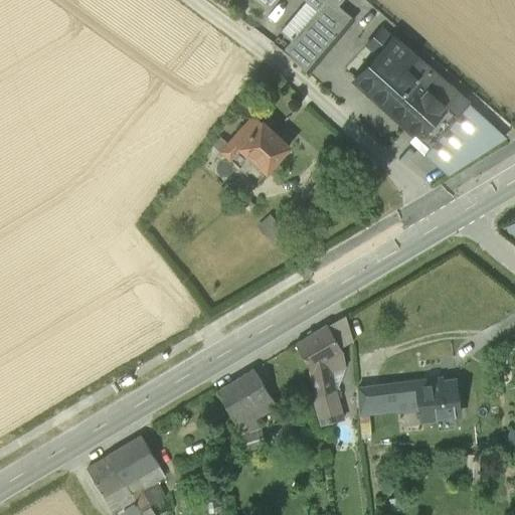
[(314,61),(315,62),(351,19),(328,0),(326,0),(319,8),(291,42),(314,61)]
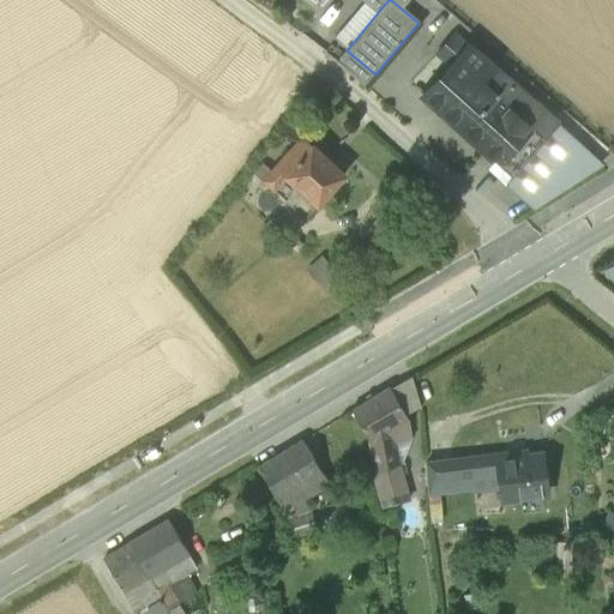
[(389,0),(369,0),(380,10),(389,0)]
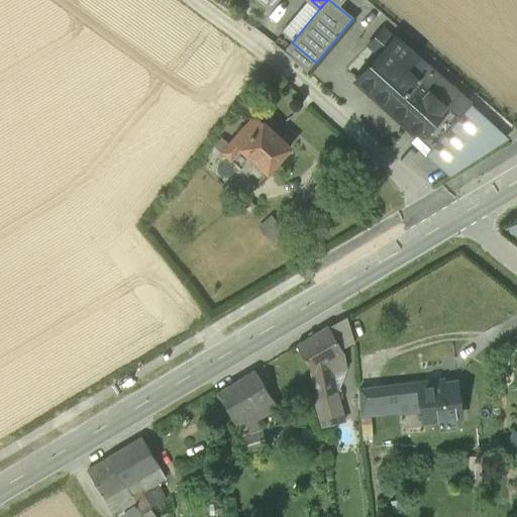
[(370,43),(383,55),(395,39),(383,29),(370,43)]
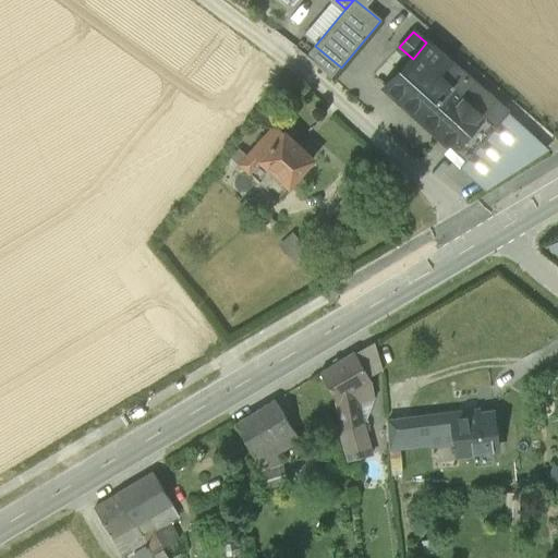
[(474,110),(460,125),(460,126),(463,122),(469,126),(473,121),(483,131),(501,108),(426,43),(413,59),(445,87),(448,85),(474,110)]
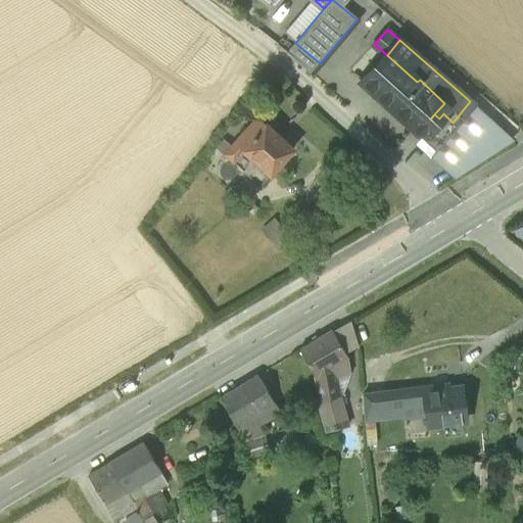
[(319,62),(295,43),(287,52),(291,55),(311,73),(319,62)]
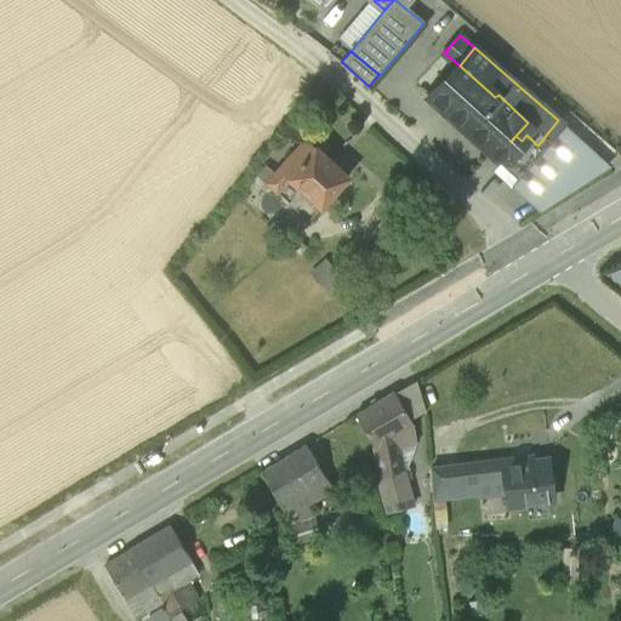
[(440,56),(455,69),(460,66),(444,52),(440,56)]
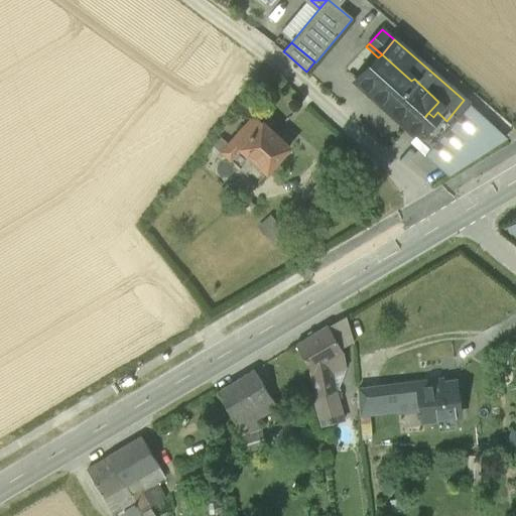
[(358,81),(412,130),(425,116),(438,102),(414,79),(411,81),(382,54),(378,57),(358,81)]
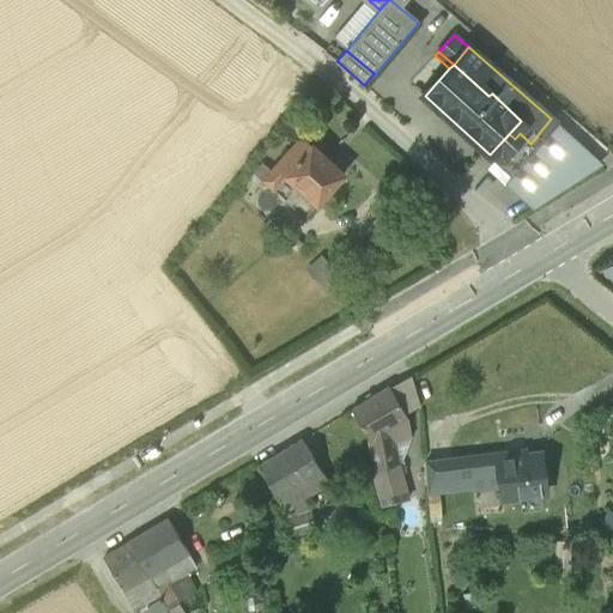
[(490,155),(425,96),(419,102),(492,167),(497,161),(490,155)]
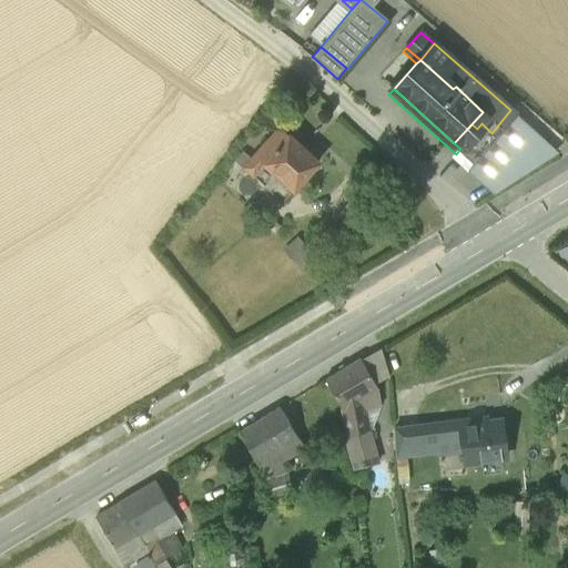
[(515,114),(510,110),(492,133),(482,123),(477,129),(472,124),(468,129),(468,128),(454,143),(460,149),(456,154),(483,179),(482,180),(495,191),(555,152),(515,114)]
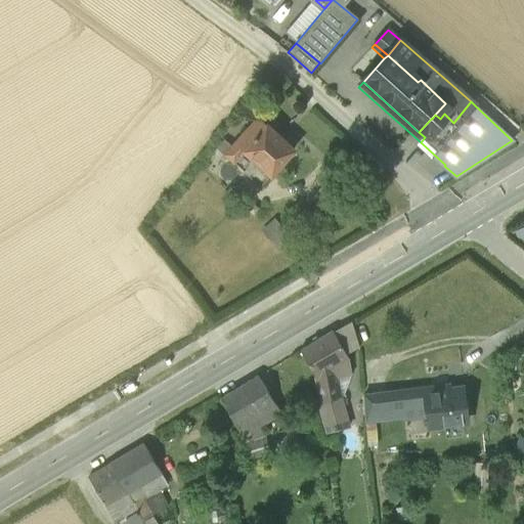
[(245,150),(271,174),(294,149),(258,117),(231,146),(224,155),(234,163),(245,150)]
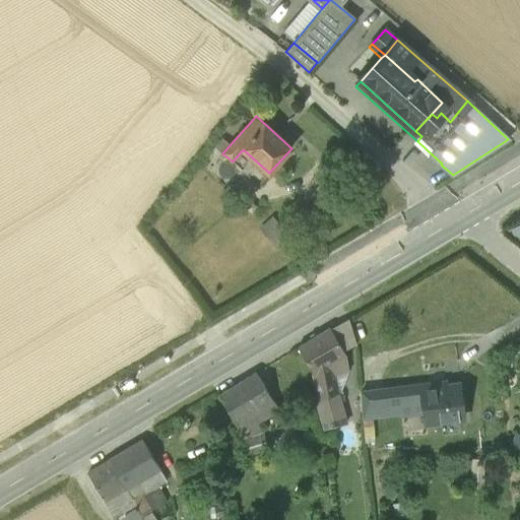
[(215,148),(222,153),(230,145),(222,139),(215,148)]
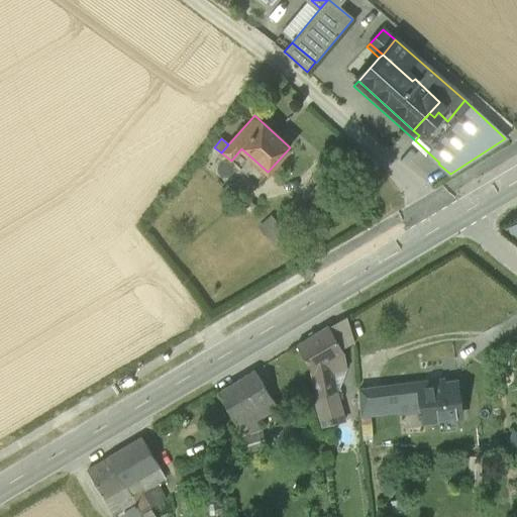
[(352,180),(364,191),(371,183),(359,172),(352,180)]
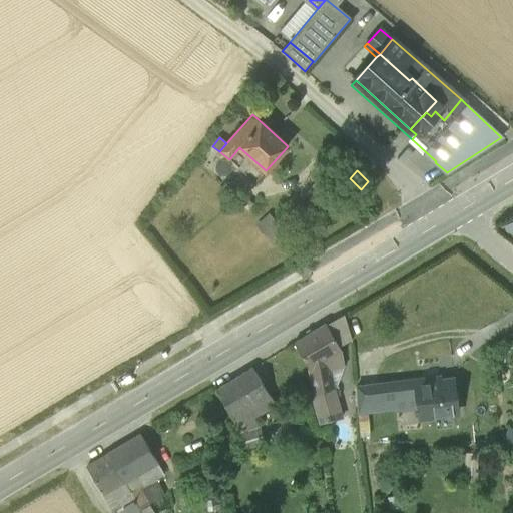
[(305,194),(322,209),(338,191),(321,176),(305,194)]
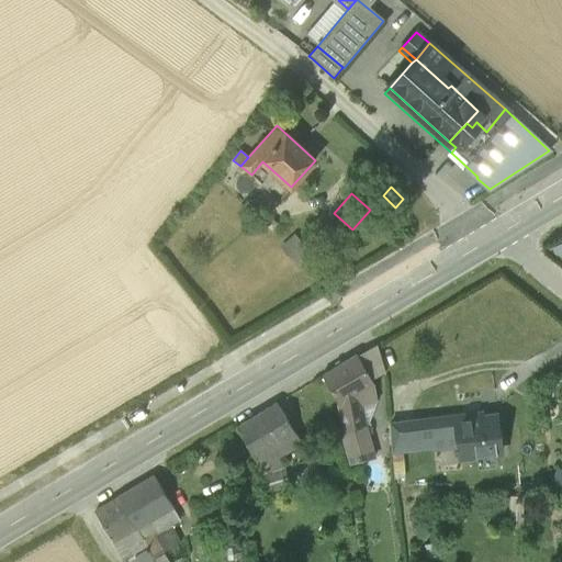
[(283,249),(293,260),(304,250),(294,239),(283,249)]
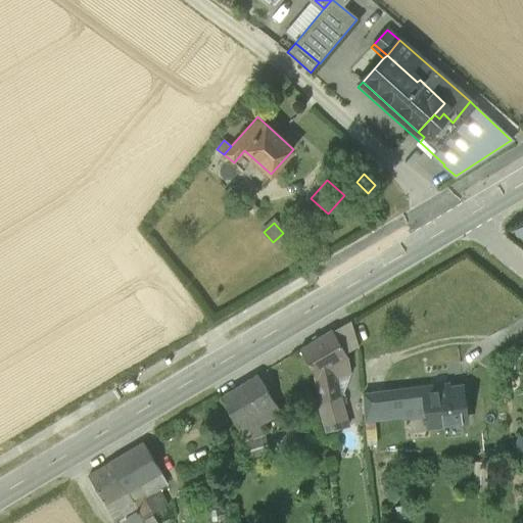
[(522,226),(512,232),(522,241),(522,226)]
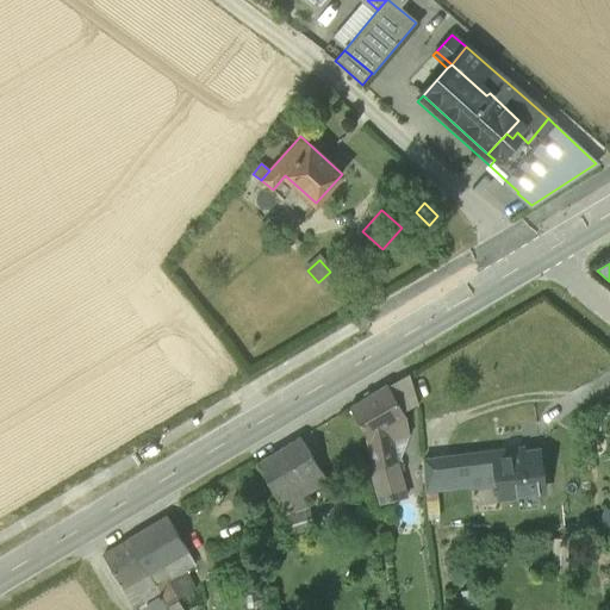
[(393,458),(392,443),(390,424),(409,414),(391,384),(350,408),(368,440),(367,441),(369,460),(393,458)]
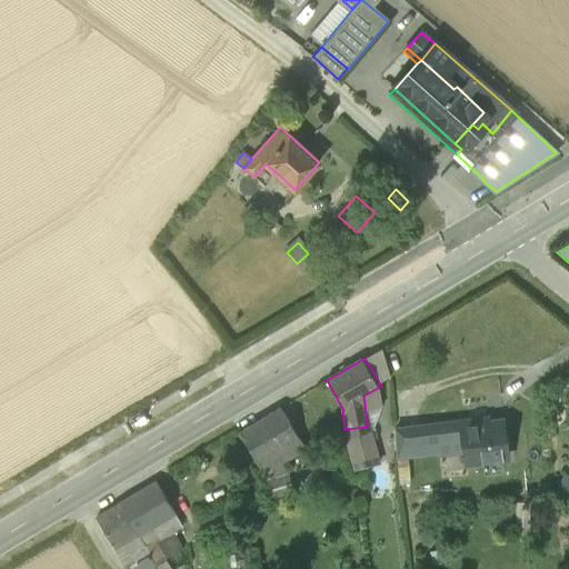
[(383,405),(381,386),(363,396),(366,413),(383,405)]
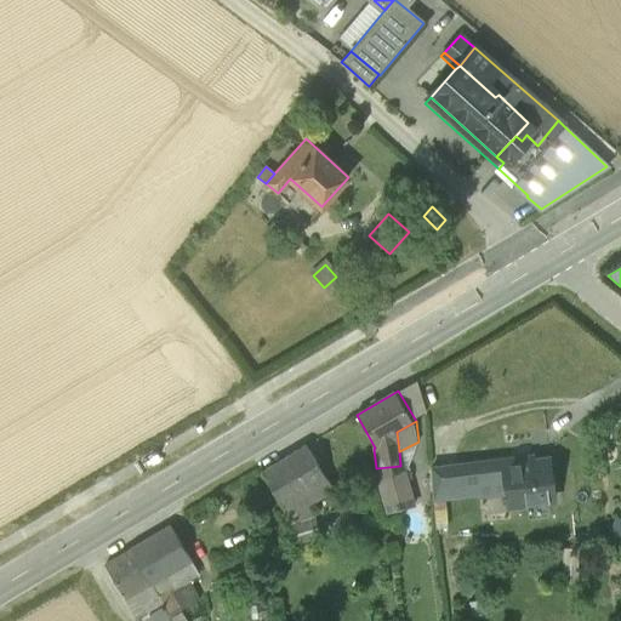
[(283,507),(291,527),(313,518),(303,495),(308,491),(315,502),(334,490),(326,480),(306,445),(261,472),(283,507)]
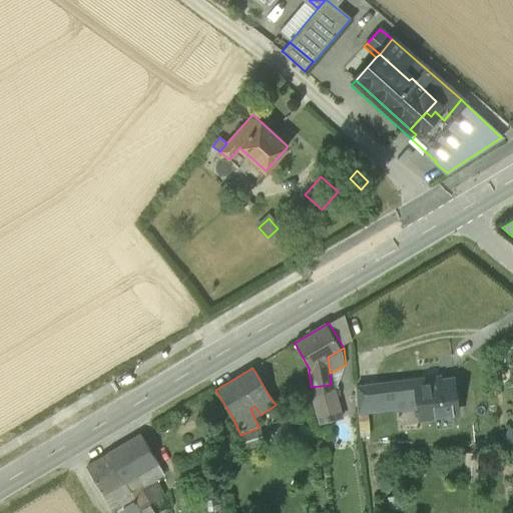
[(419,409),(420,418),(457,413),(453,380),(441,382),(440,377),(379,384),(382,408),(395,406),(395,400),(417,397),(419,409)]
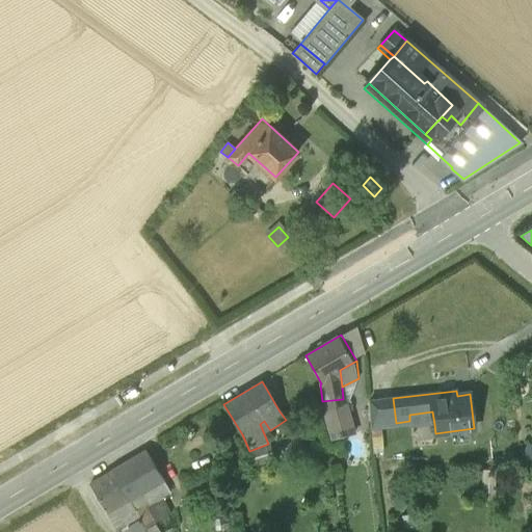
[(369,401),(371,425),(396,423),(393,398),(369,401)]
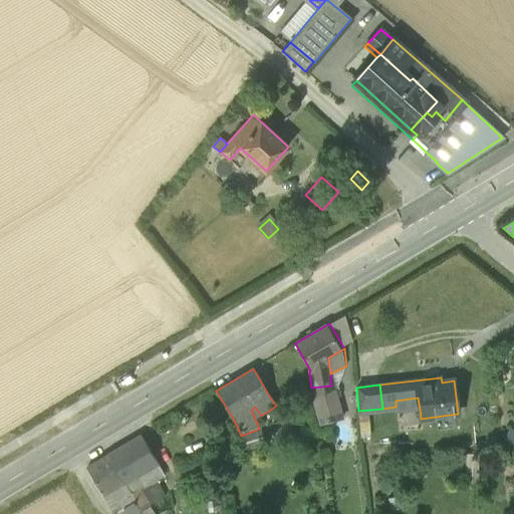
[(310,389),(315,422),(337,418),(331,386),(311,388),(310,389)]
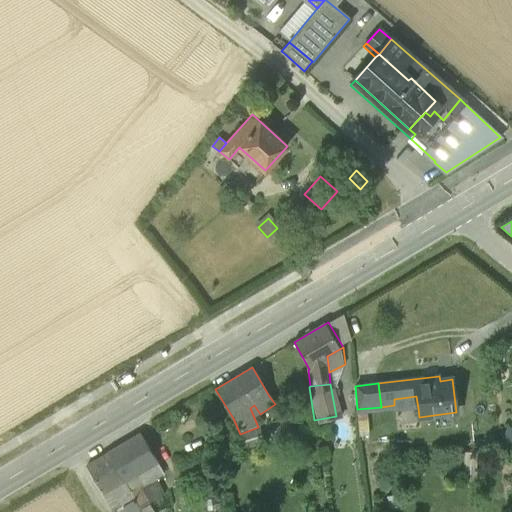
[(381,407),(357,409),(357,413),(395,408),(395,411),(418,408),(416,396),(394,399),(394,405),(381,407)]
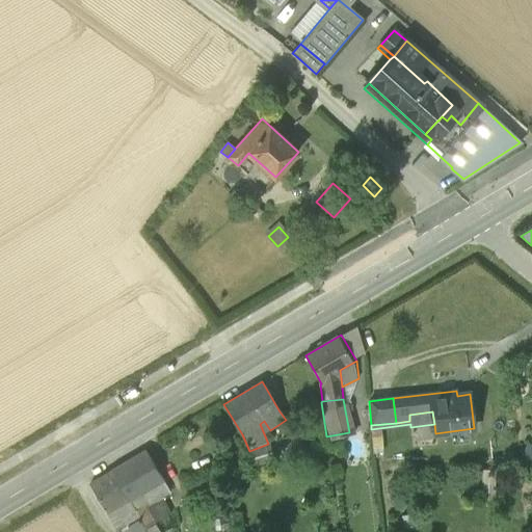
[(299,423),(304,435),(324,427),(319,415),(299,423)]
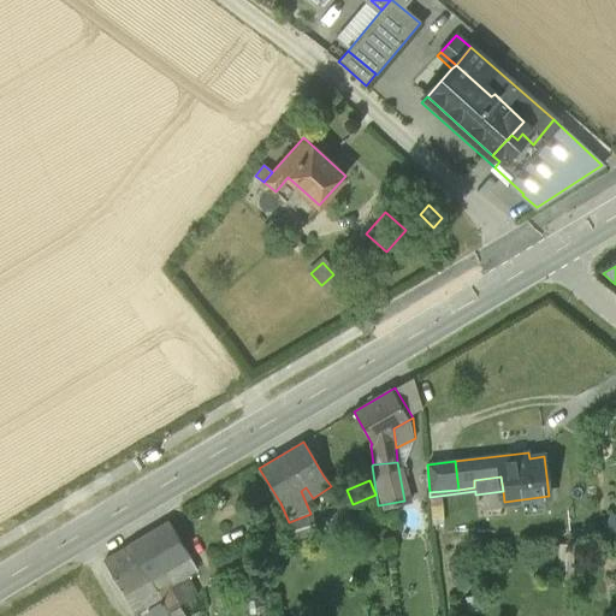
[(317,534),(311,514),(289,522),(284,523),(290,542),(317,534)]
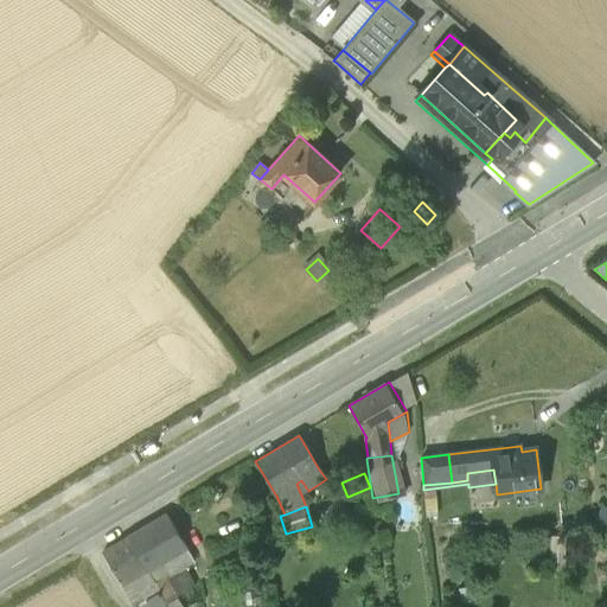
[(166,515),(127,538),(147,572),(161,563),(168,576),(185,566),(193,561),(166,515)]
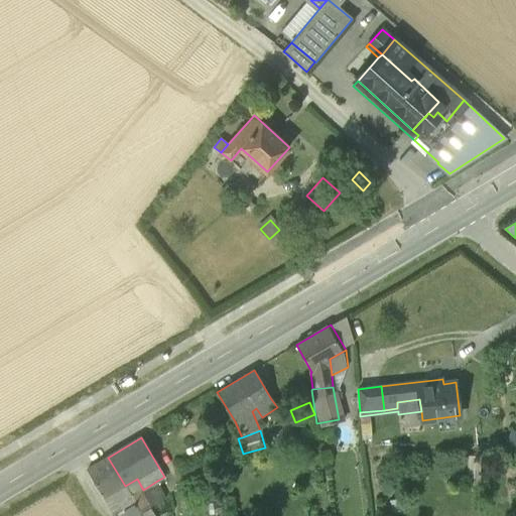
[(131,496),(125,486),(108,458),(88,470),(104,498),(114,492),(124,511),(135,504),(131,496)]
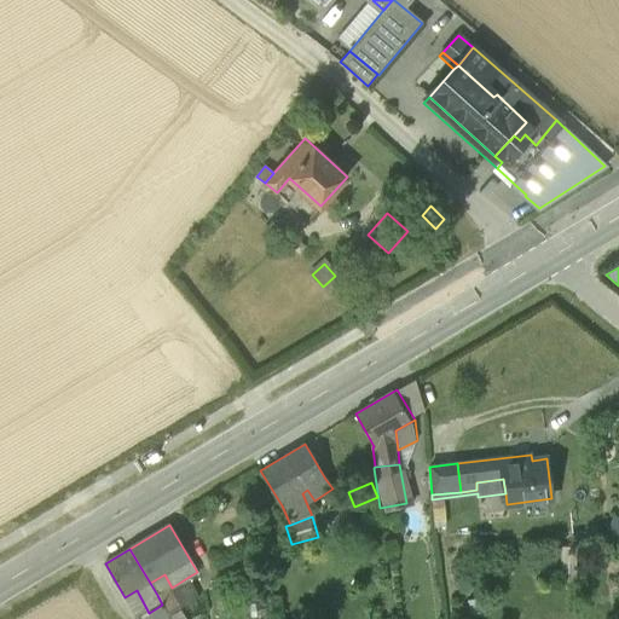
[(168,588),(180,609),(200,599),(189,577),(172,588),(165,574),(150,583),(157,595),(168,588)]
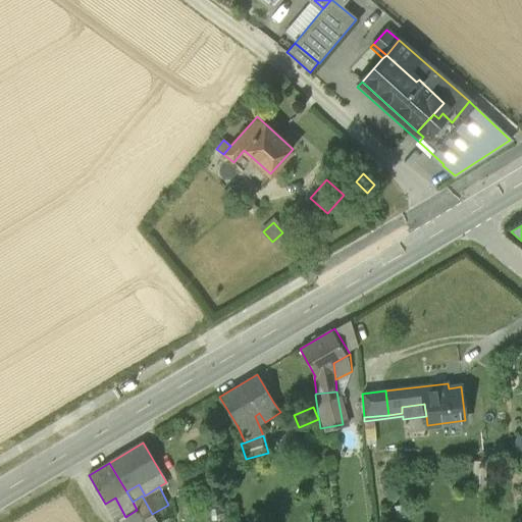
[(137,510),(143,519),(152,514),(142,496),(133,502),(137,510)]
